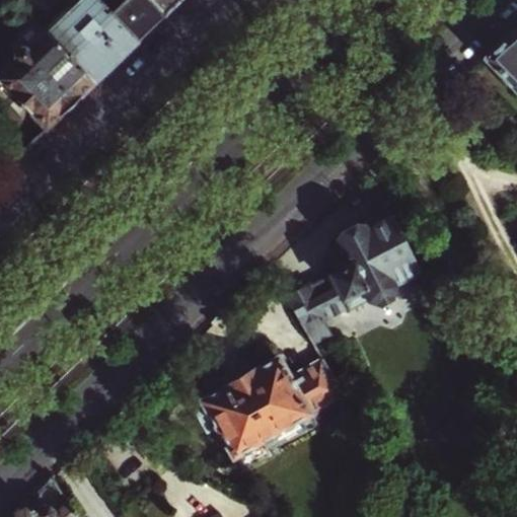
[(100,0),(74,0),(44,29),(96,85),(141,43),(102,2),(100,0)]
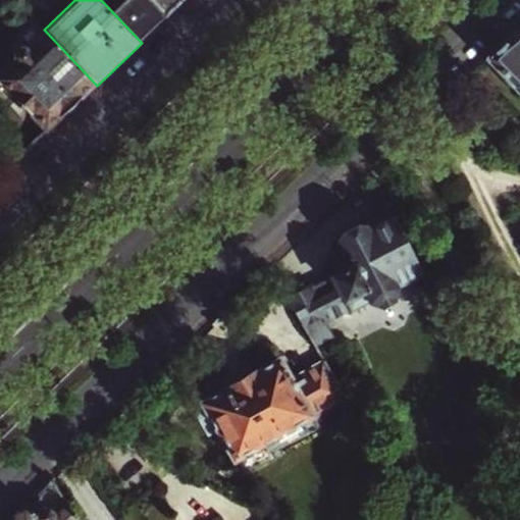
[(167,19),(148,0),(105,0),(103,2),(142,43),(167,19)]
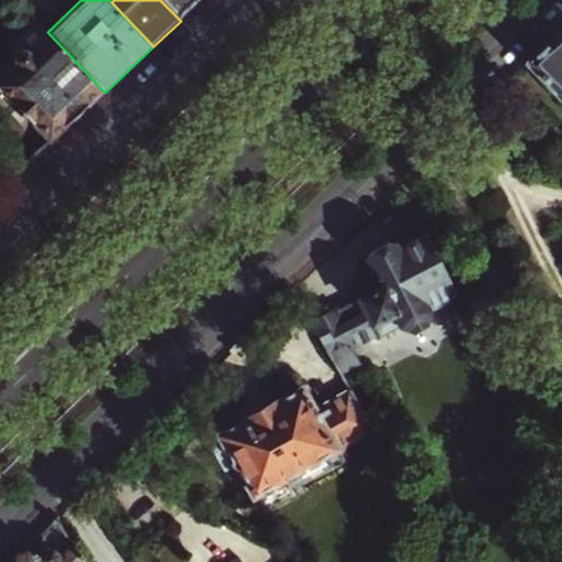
[(160,0),(181,21),(201,0),(160,0)]
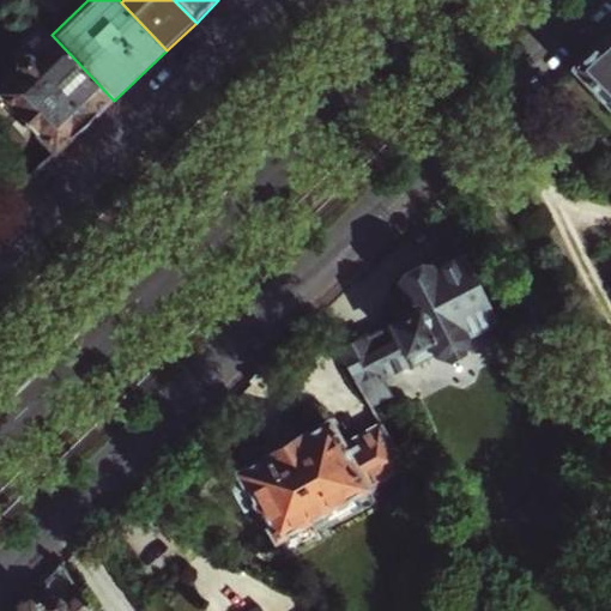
[(0,77),(0,95),(16,112),(7,120),(17,129),(25,122),(58,156),(114,101),(52,35),(35,17),(1,49),(14,64),(0,77)]
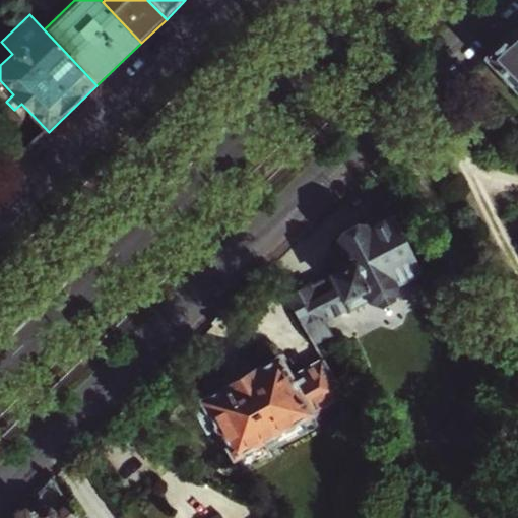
[(517,30),(488,61),(517,92),(517,30)]
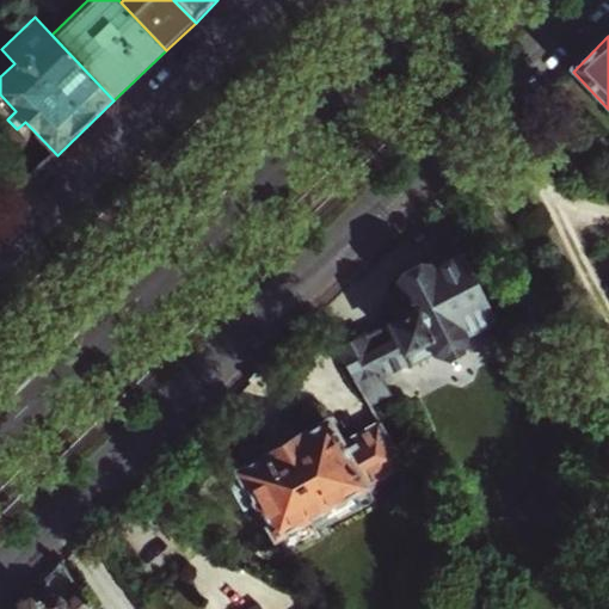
[(498,324),(465,258),(429,276),(425,269),(405,280),(404,288),(407,295),(400,300),(397,309),(403,321),(340,352),(358,383),(380,373),(382,379),(435,356),(448,360),(459,354),(466,339),(498,324)]
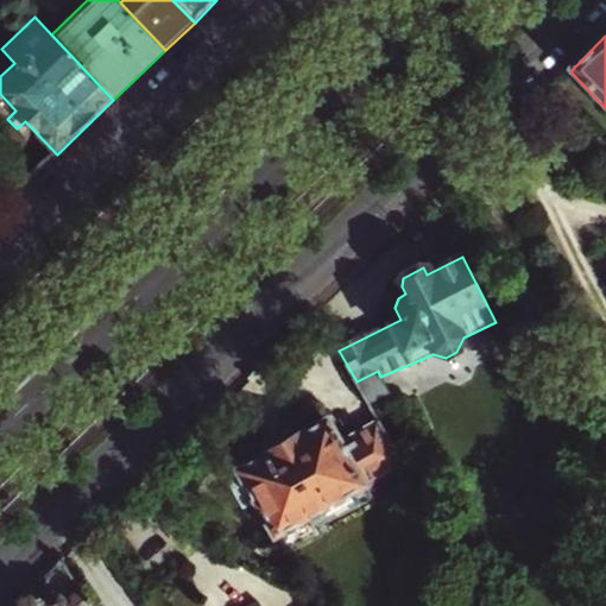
[(254,503),(257,509),(257,512),(259,523),(269,529),(275,538),(277,537),(285,550),(376,500),(372,494),(393,481),(387,473),(403,464),(379,421),(341,443),(328,420),(323,423),(311,421),(305,427),(304,434),(290,441),(286,435),(273,442),(277,448),(260,458),(251,456),(244,462),(242,468),(237,471),(240,479),(229,485),(242,509),(254,503)]
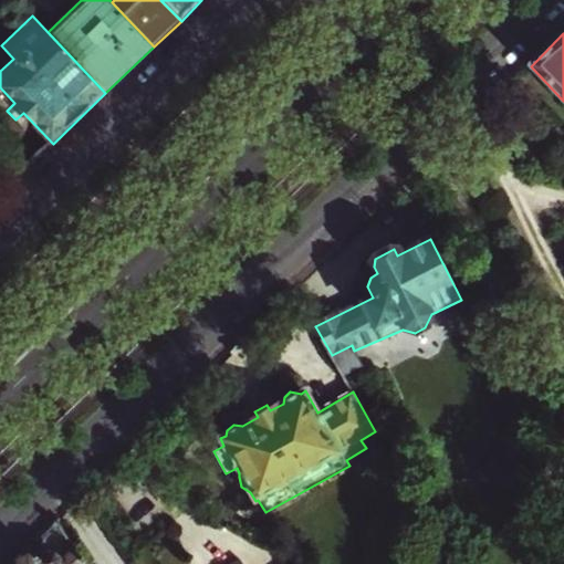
[(85,563),(58,524),(16,563),(85,563)]
